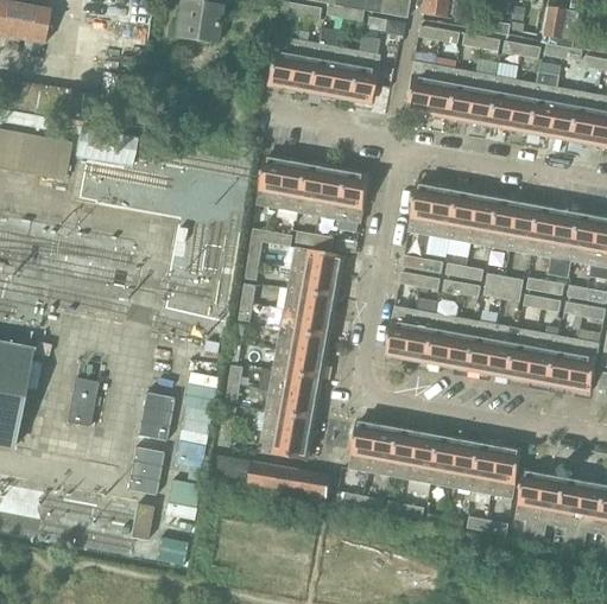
[(0,33),(43,43),(50,8),(6,0),(0,0),(0,33)]
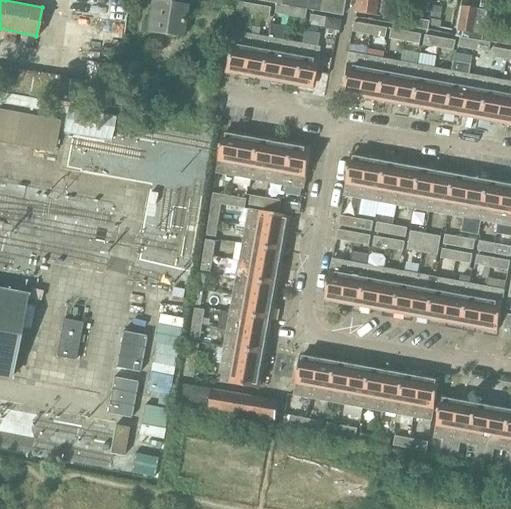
[(143,22),(142,30),(181,35),(186,4),(183,4),(183,0),(152,0),(149,22),(143,22)]
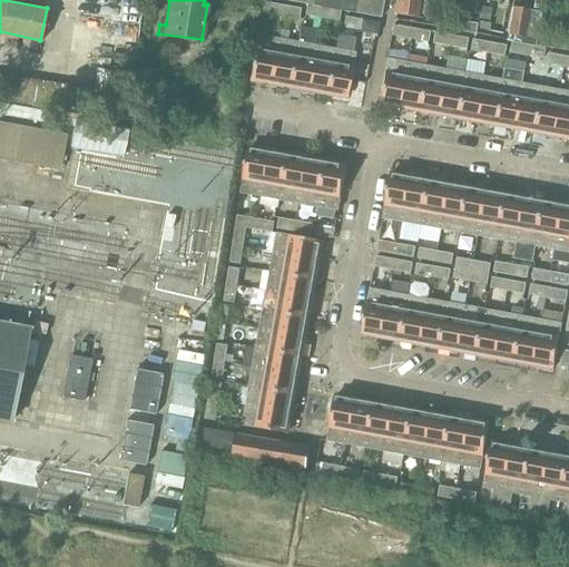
[(262,10),(281,13),(282,3),(263,0),(262,10)]
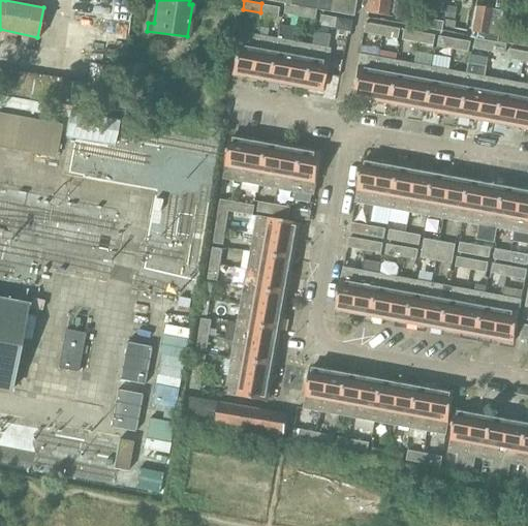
[(316,0),(315,7),(328,9),(329,0),(316,0)]
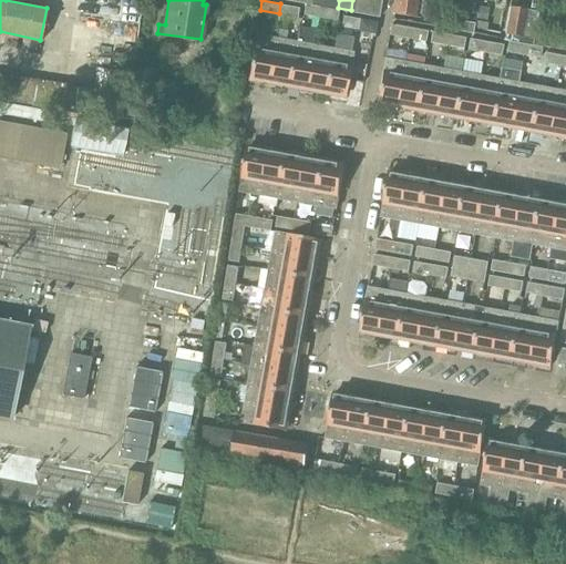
[(352,0),(351,10),(366,12),(368,0),(352,0)]
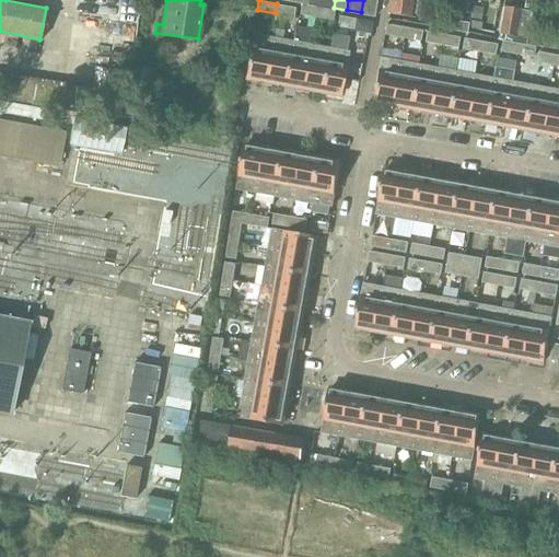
[(363,0),(361,12),(373,14),(375,0),(363,0)]
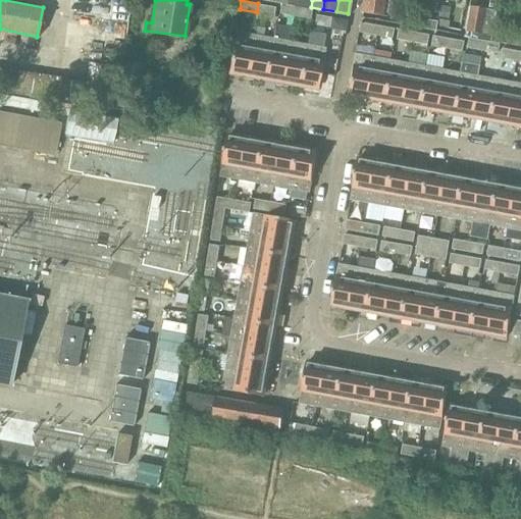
[(363,0),(361,10),(379,13),(381,0),(363,0)]
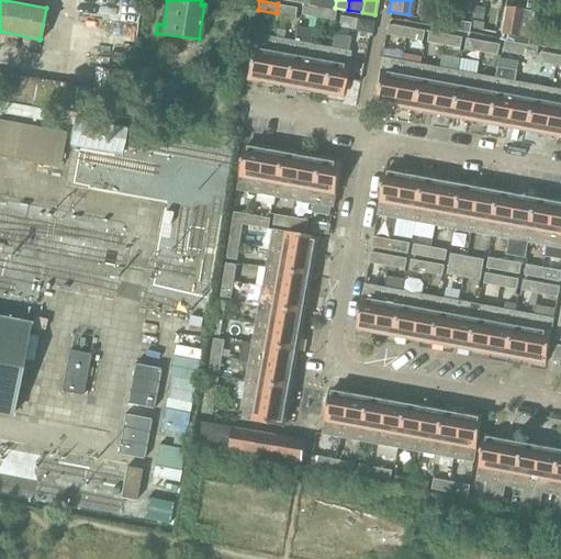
[(315,15),(317,4),(309,3),(302,2),(300,12),(315,15)]
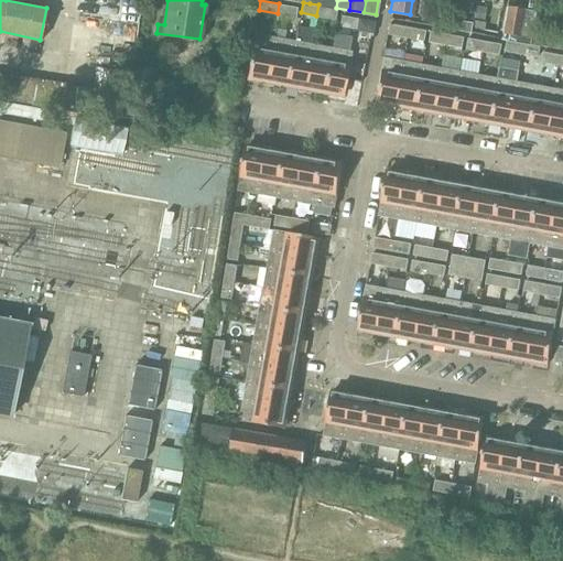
[(296,7),(279,3),(278,13),(294,17),(296,7)]
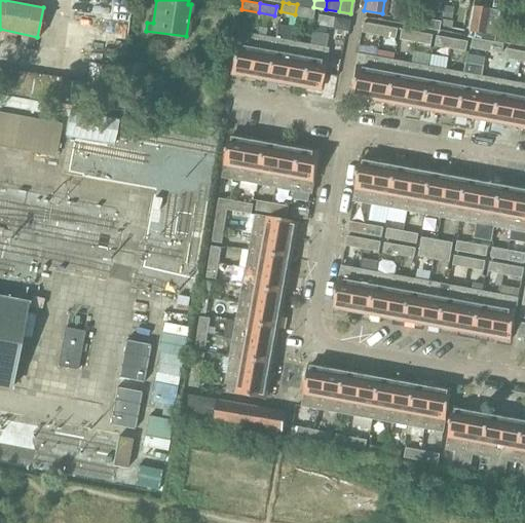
[(443,3),(441,14),(450,16),(452,5),(443,3)]
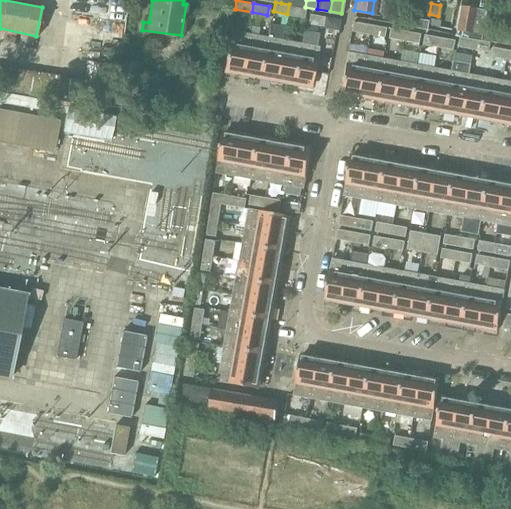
[(305,7),(292,5),(289,4),(287,14),(303,16),(305,7)]
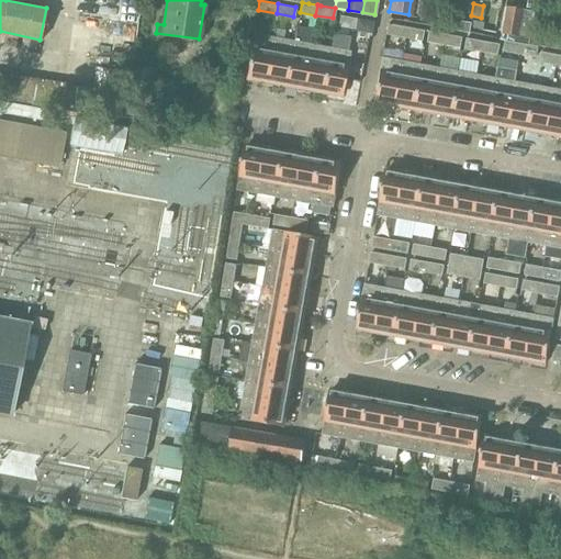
[(500,32),(498,37),(503,38),(519,42),(527,43),(528,37),(534,10),(504,4),(500,32)]
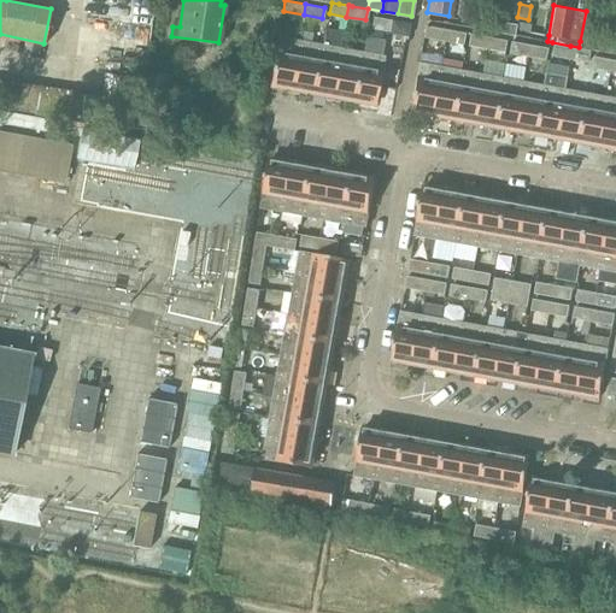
[(391,18),(373,16),(370,27),(388,29),(391,18)]
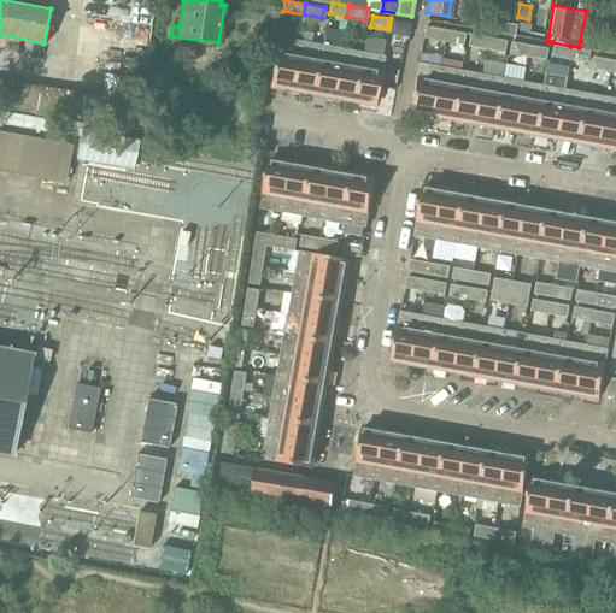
[(388,29),(388,30),(406,34),(409,22),(391,18),(388,29)]
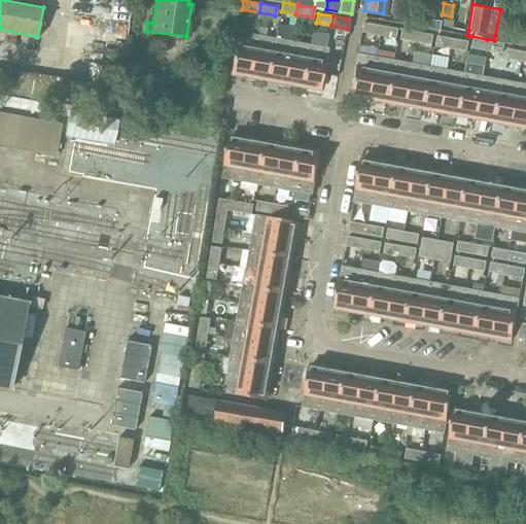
[(380,24),(362,21),(361,30),(378,33),(380,24)]
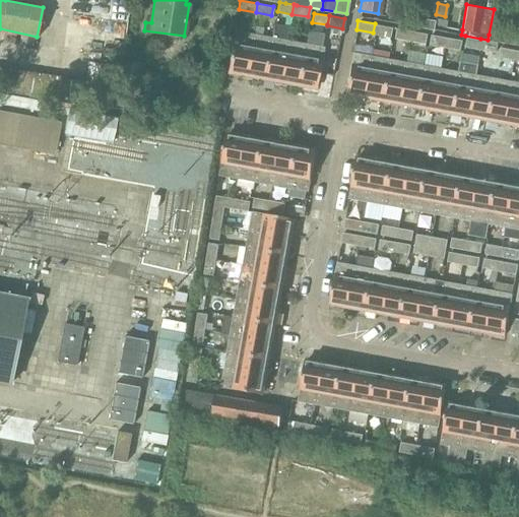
[(270,37),(263,76),(274,79),(274,80),(279,81),(287,40),(286,40),(288,25),(273,22),(271,37),(270,37)]
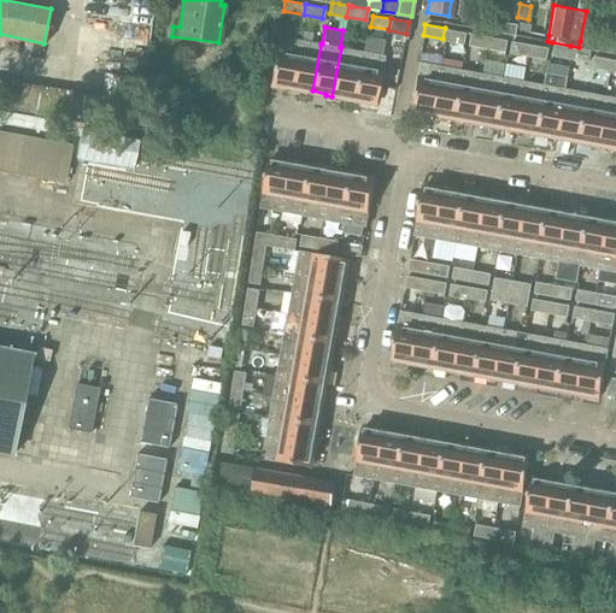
[(464,31),(445,28),(443,39),(462,42),(464,31)]
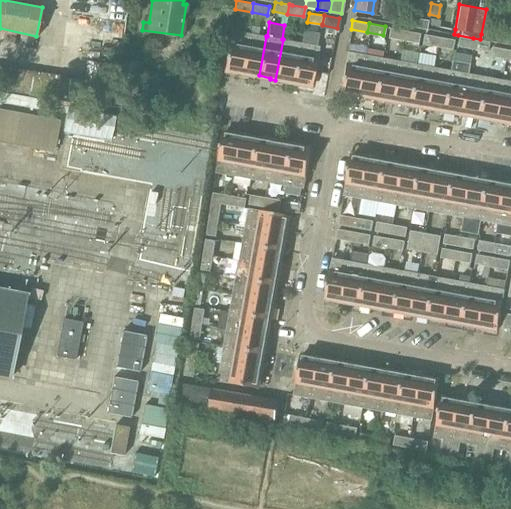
[(388,36),(403,39),(404,29),(389,27),(388,36)]
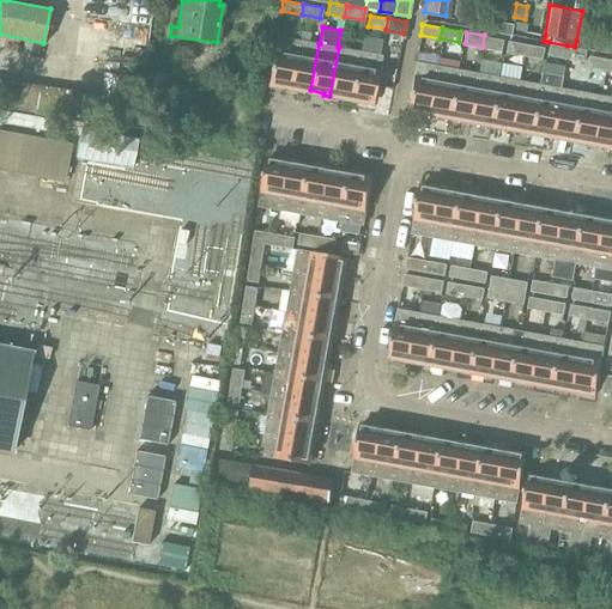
[(501,49),(502,38),(484,35),(483,47),(501,49)]
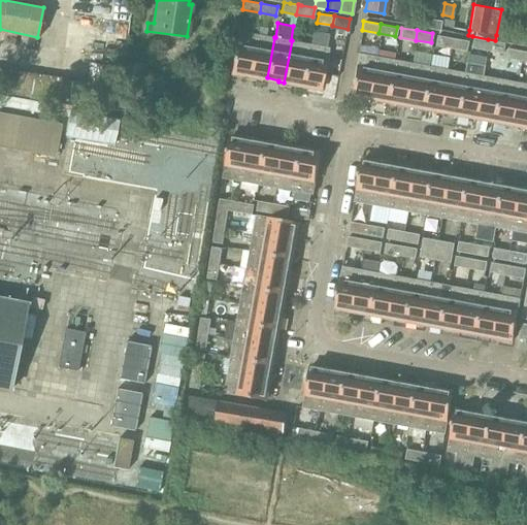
[(238,31),(231,71),(243,73),(243,75),(249,76),(257,34),(238,31)]
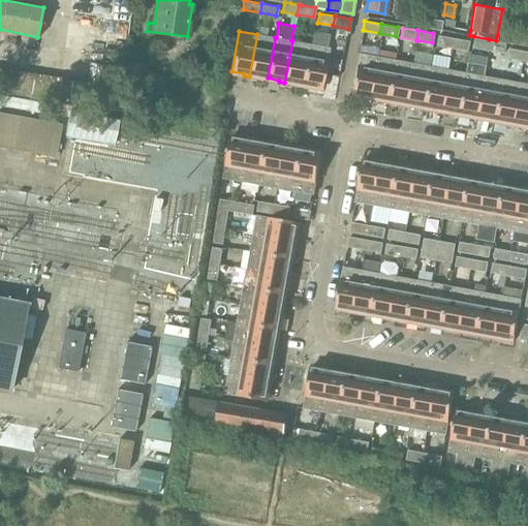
[(310,43),(303,85),(321,88),(329,47),(327,47),(329,35),(312,31),(310,43)]
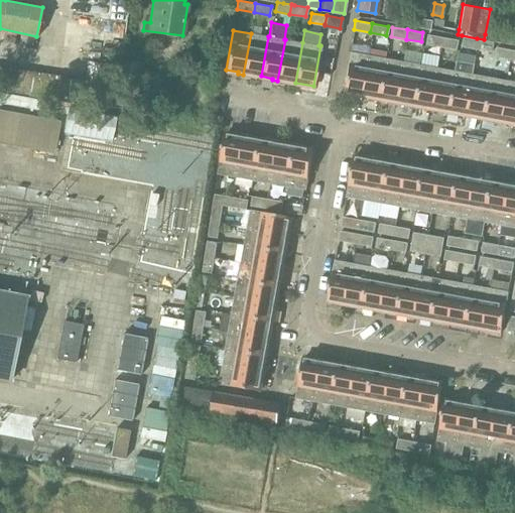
[(251,33),(243,75),(248,76),(249,74),(261,76),(268,36),(251,33)]
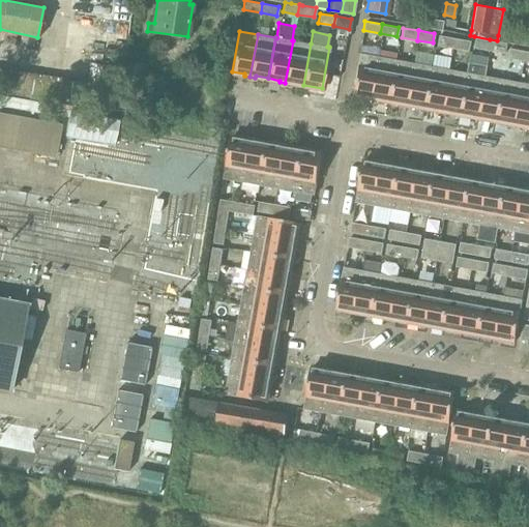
[(452,47),(453,37),(438,34),(436,44),(452,47)]
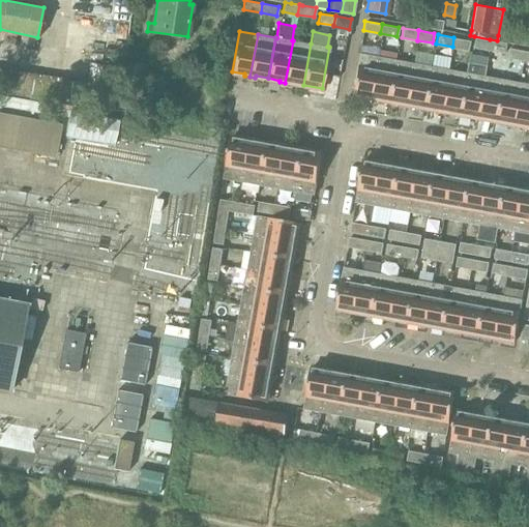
[(472,46),(489,49),(490,39),(474,36),(472,46)]
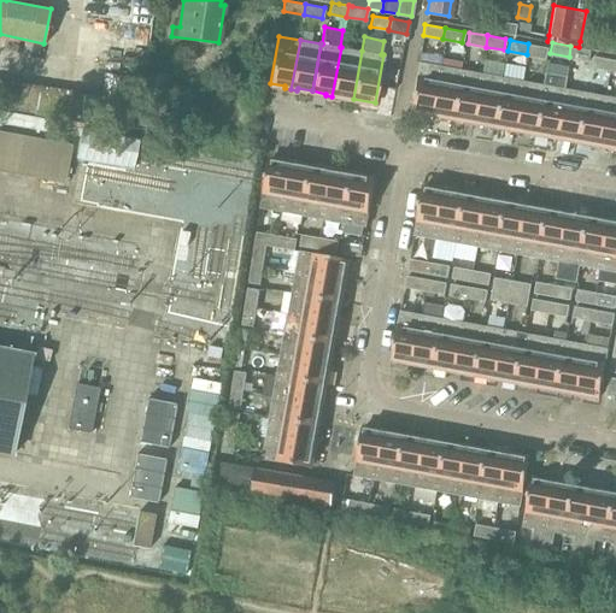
[(546,46),(528,43),(527,54),(545,58),(546,46)]
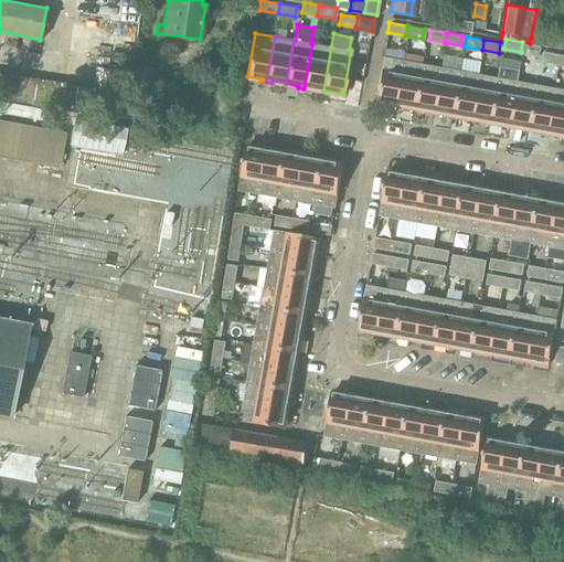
[(536,55),(539,45),(522,42),(521,52),(536,55)]
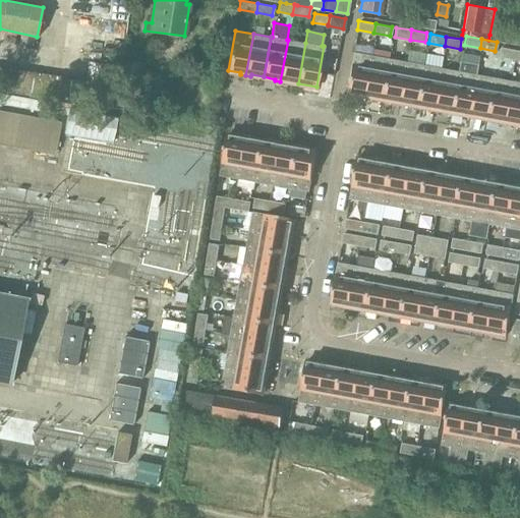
[(288,40),(280,81),(286,82),(286,80),(298,83),(305,43),(288,40)]
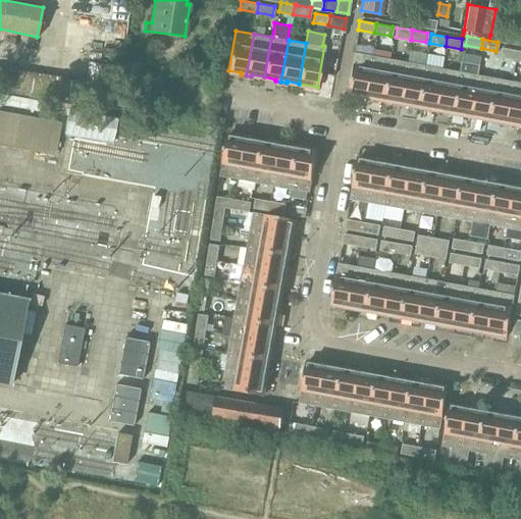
[(500,56),(516,59),(517,49),(502,47),(500,56)]
